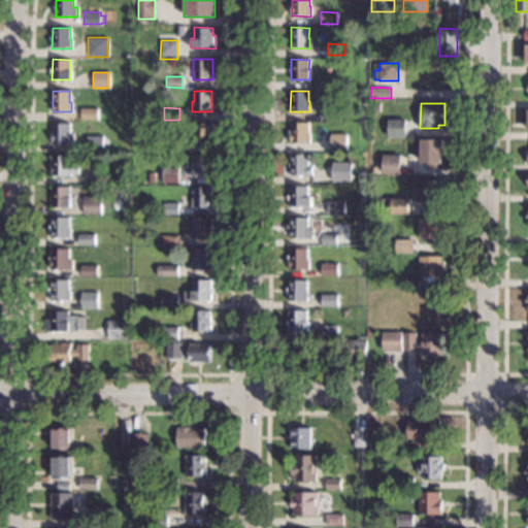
[(97,120),(81,119),(81,108),(97,108),(97,120)]
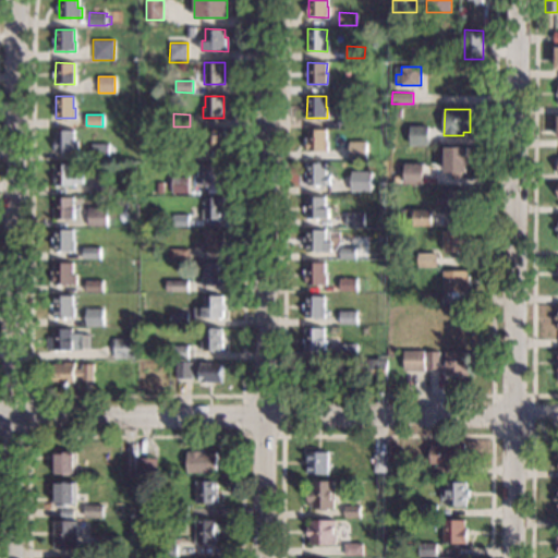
[(354,125),(338,125),(338,116),(354,116),(354,125)]
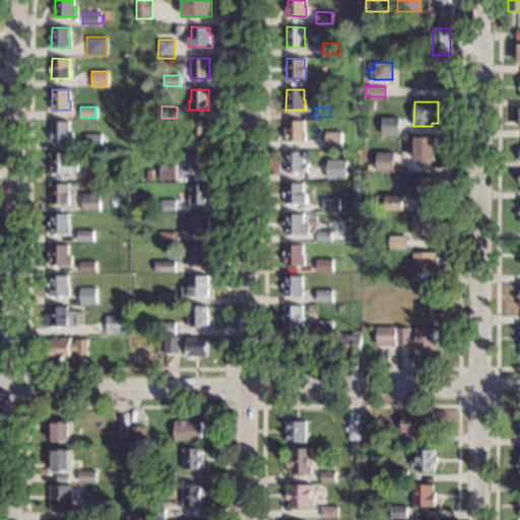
[(399,135),(383,135),(383,117),(399,118),(399,135)]
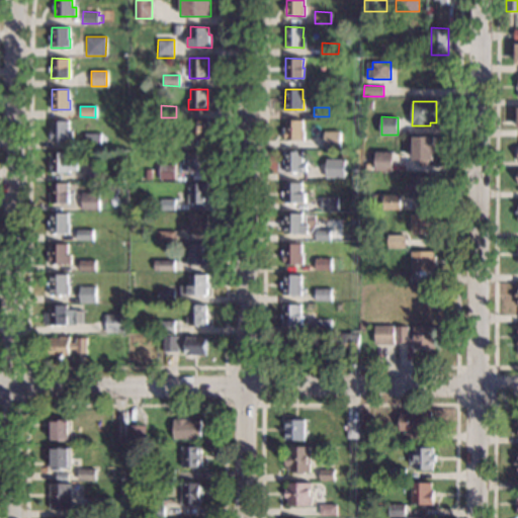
[(303,131),(304,131),(304,142),(285,141),(285,119),(303,120),(303,131)]
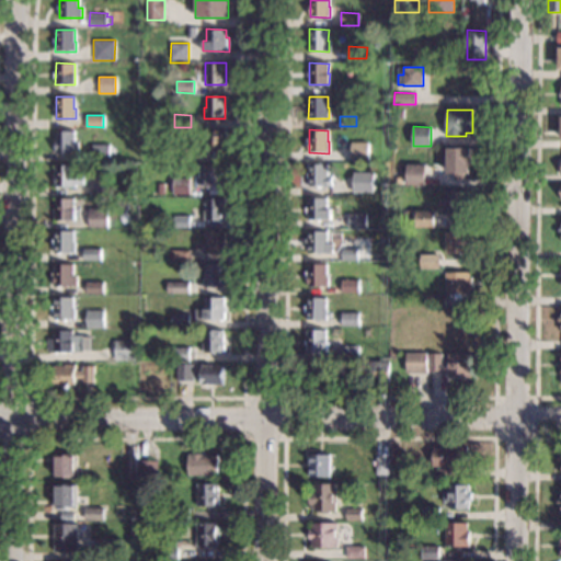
[(73,130),(73,142),(78,142),(78,153),(55,152),(56,130),(73,130)]
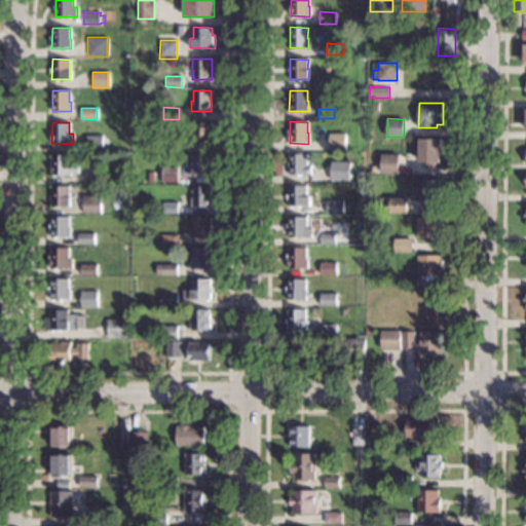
[(211,143),(190,143),(190,134),(193,134),(193,122),(211,122),(211,143)]
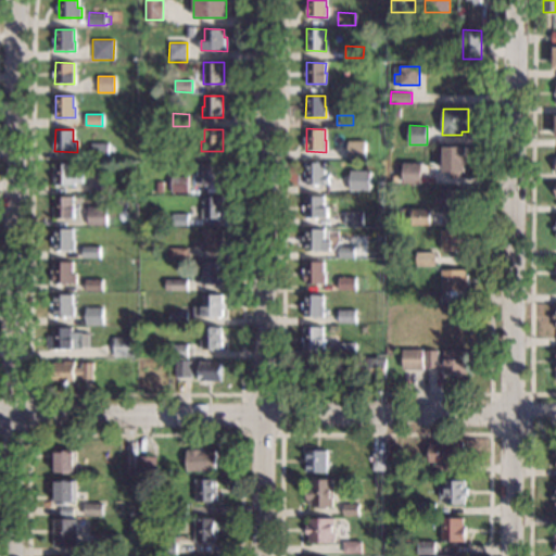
[(108,160),(91,159),(91,142),(108,143),(108,160)]
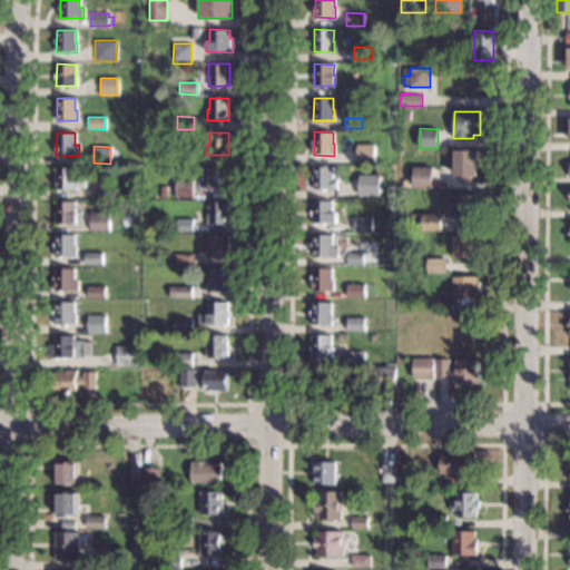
[(194,150),(193,164),(175,163),(176,150),(194,150)]
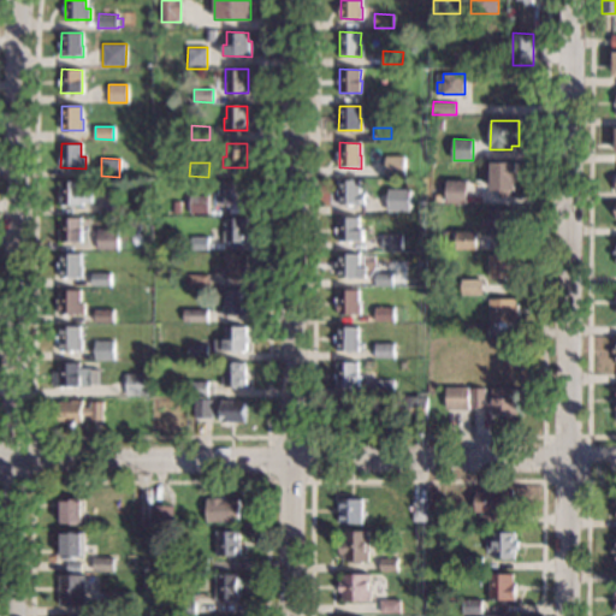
[(407,176),(389,176),(389,163),(407,163),(407,176)]
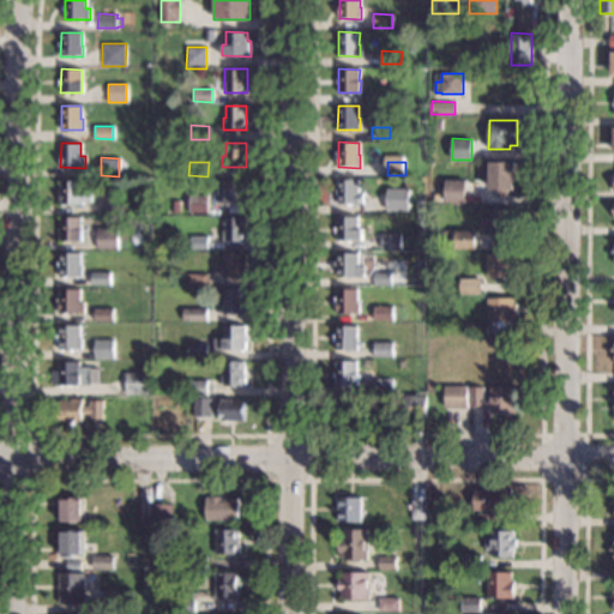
[(517,179),(513,179),(513,190),(509,190),(509,197),(499,197),(499,190),(492,190),(492,181),(485,181),(485,170),(492,170),(492,162),(517,162),(517,179)]
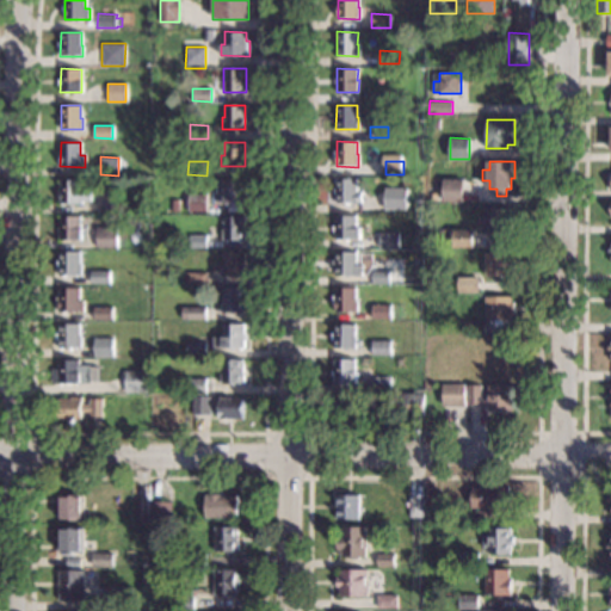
[(80,191),(91,191),(91,202),(80,202),(80,204),(60,204),(60,178),(80,178),(80,191)]
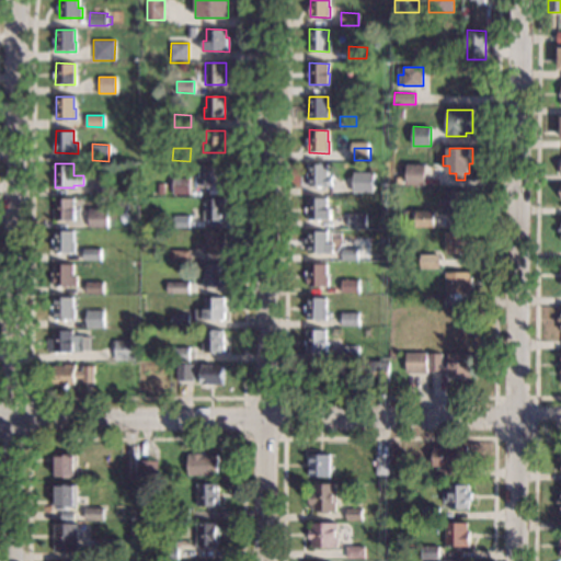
[(327,175),(332,175),(332,186),(308,186),(308,163),(327,163),(327,175)]
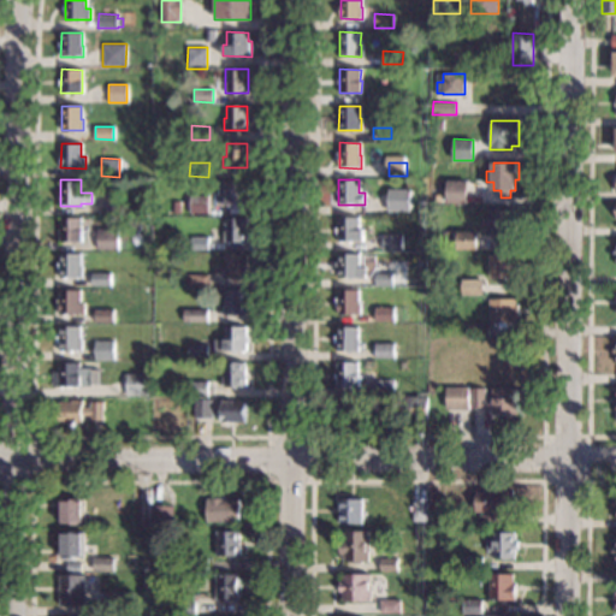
[(446,203),(468,203),(467,179),(446,181),(446,203)]
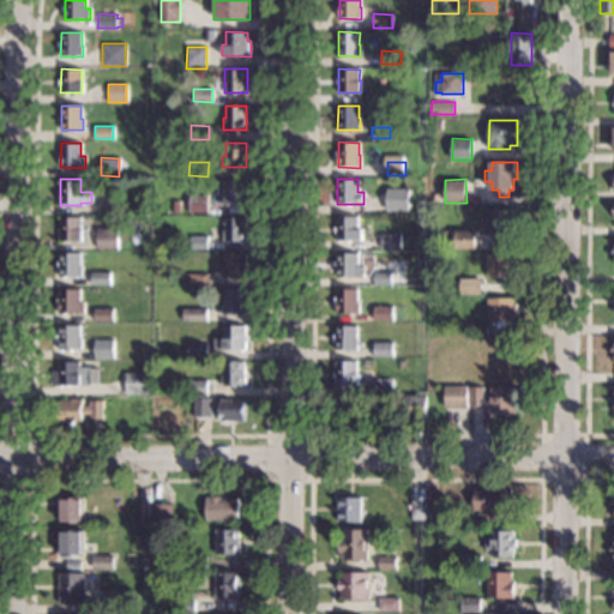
[(246,204),(218,204),(220,180),(222,180),(246,180),(246,204)]
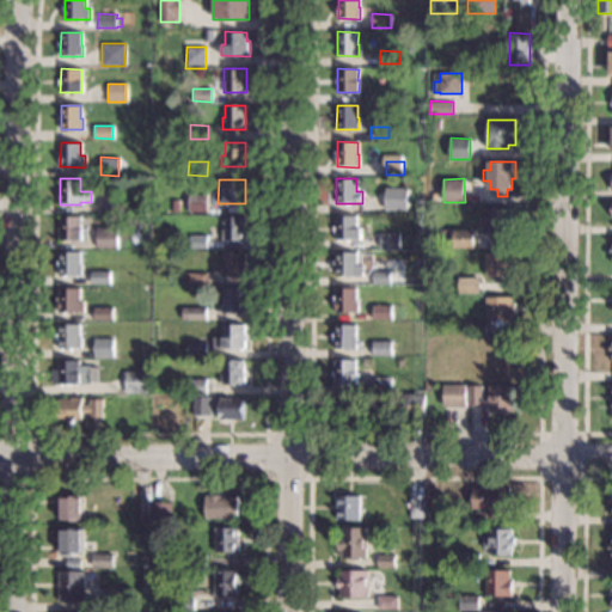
[(409,210),(385,210),(385,188),(409,188),(409,210)]
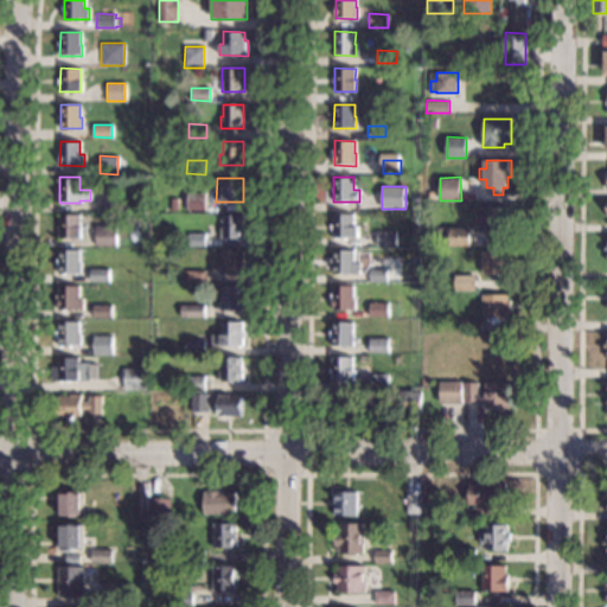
[(480,203),(461,203),(461,190),(480,190),(480,203)]
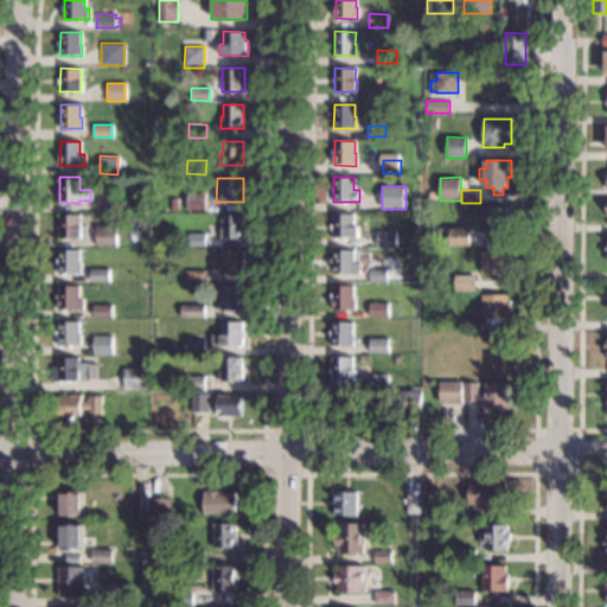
[(117,211),(100,210),(100,191),(119,192),(117,211)]
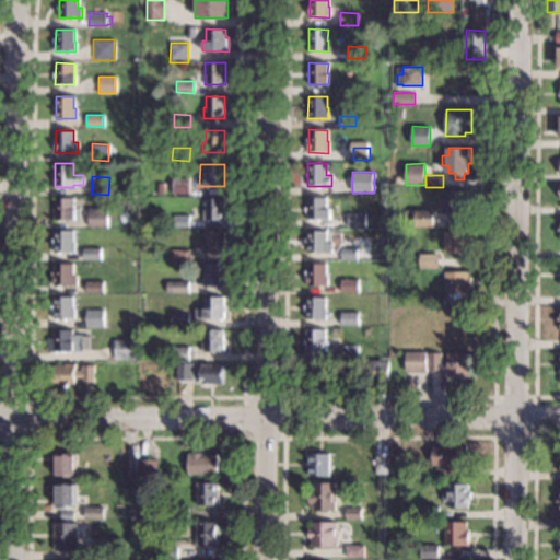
[(189,194),(172,194),(172,177),(189,178),(189,194)]
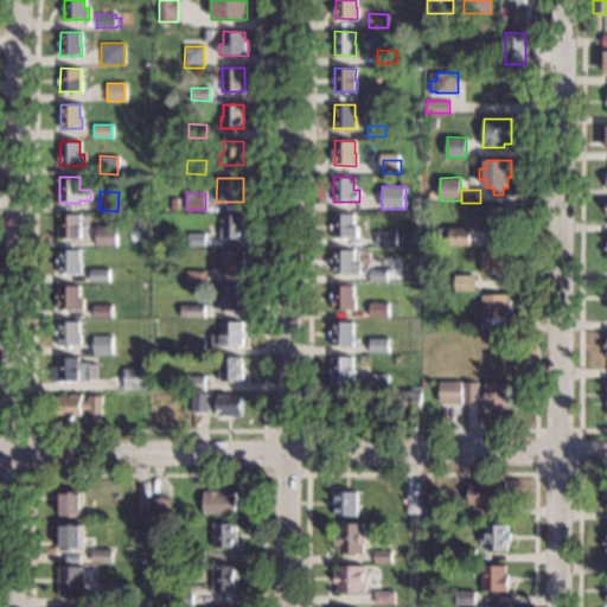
[(178,209),(168,209),(168,198),(178,198),(178,209)]
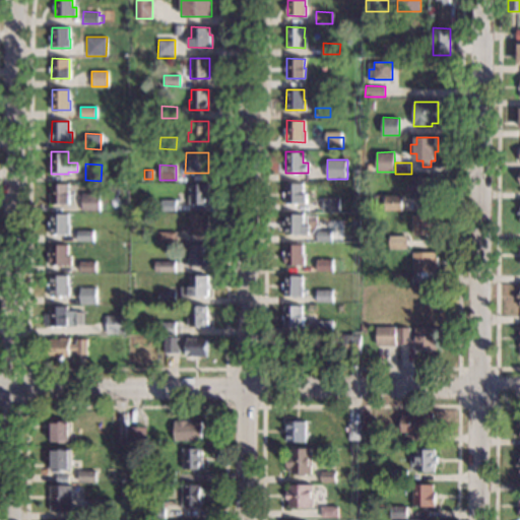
[(436,186),(438,186),(438,201),(414,201),(415,176),(436,177),(436,186)]
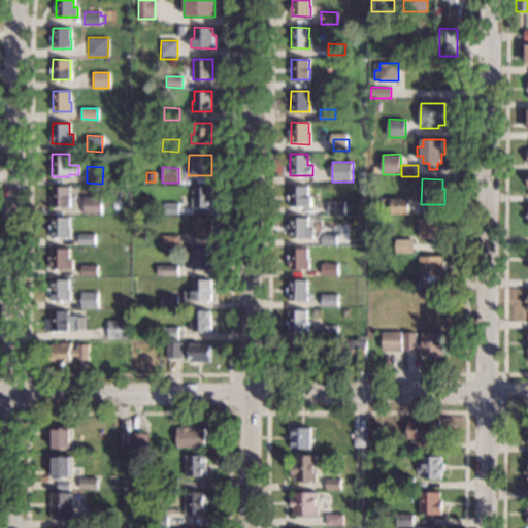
[(69,206),(52,206),(52,186),(69,186),(69,206)]
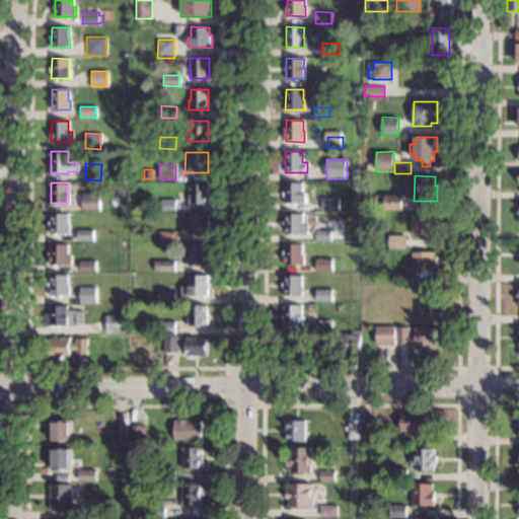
[(302,193),(306,193),(306,203),(285,203),(285,182),(302,182),(302,193)]
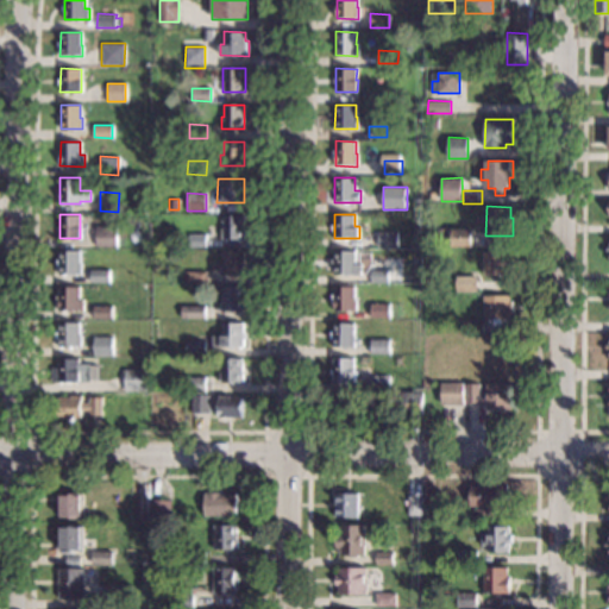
[(243,239),(221,239),(221,227),(224,227),(224,215),(228,215),(244,215),(243,239)]
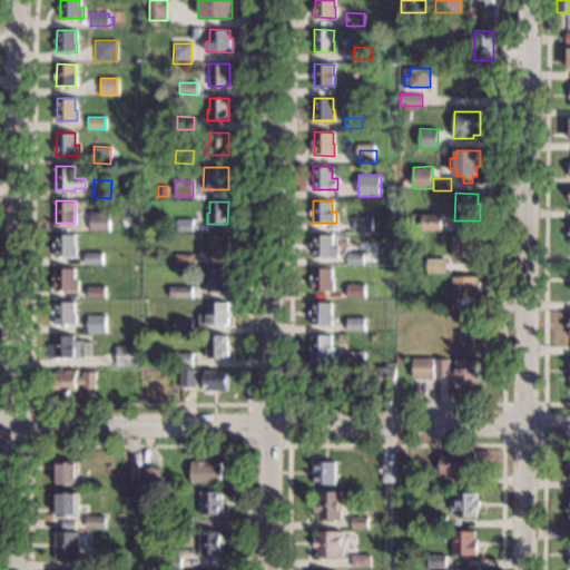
[(108,231),(90,231),(90,212),(109,212),(108,231)]
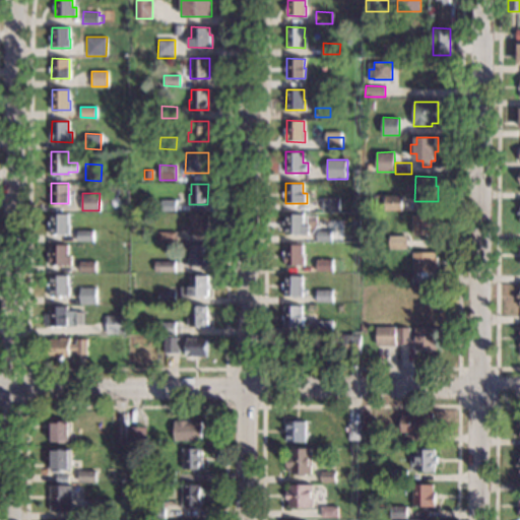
[(384,204),(372,204),(372,195),(384,195),(384,204)]
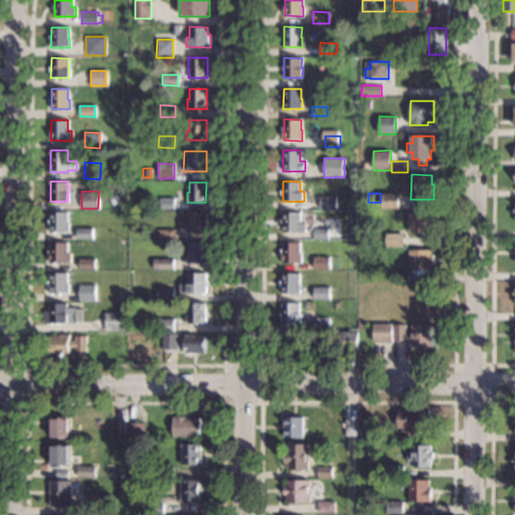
[(399,209),(382,208),(382,193),(399,193),(399,209)]
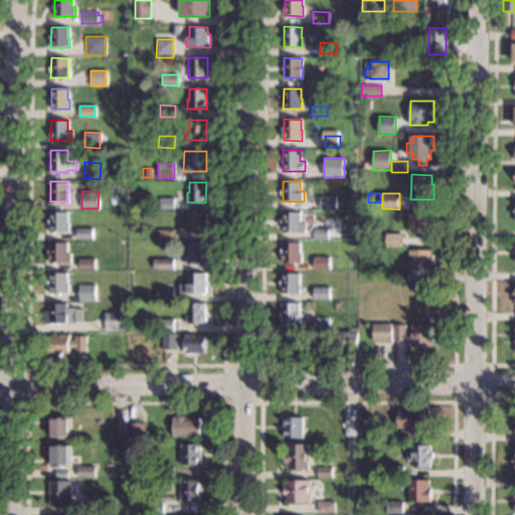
[(174,209),(160,208),(160,197),(174,197),(174,209)]
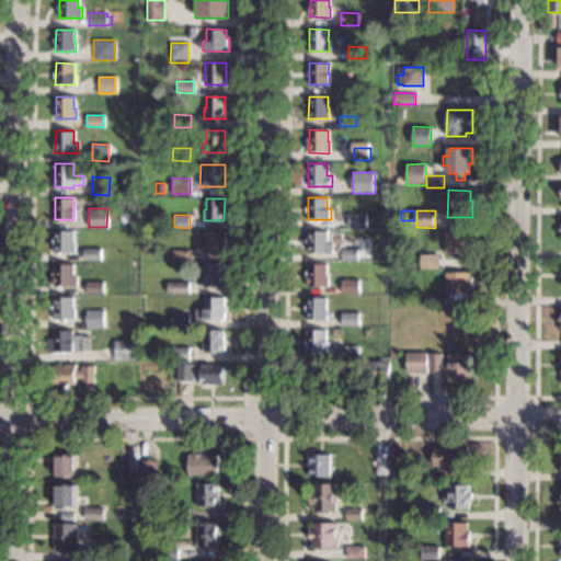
[(358,227),(341,227),(341,215),(358,215),(358,227)]
